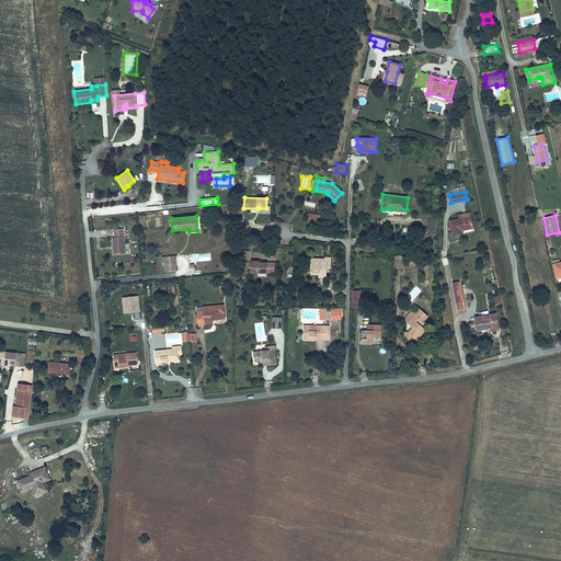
[(472,228),(470,217),(459,219),(449,220),(453,236),(462,233),(461,230),(461,229),(464,229),(472,228)]
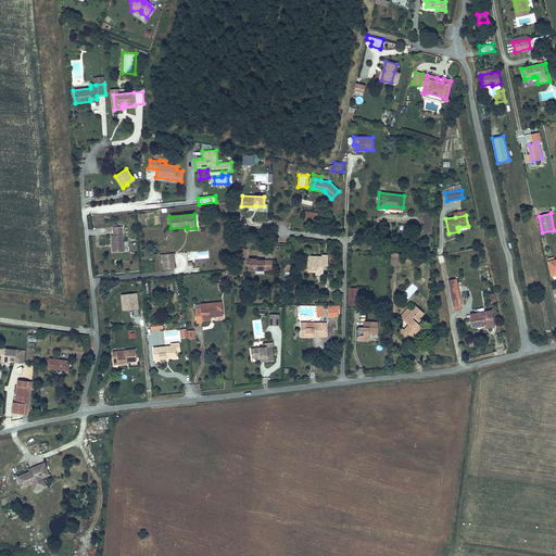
[(124,251),(122,226),(113,227),(113,235),(111,236),(113,252),(124,251)]
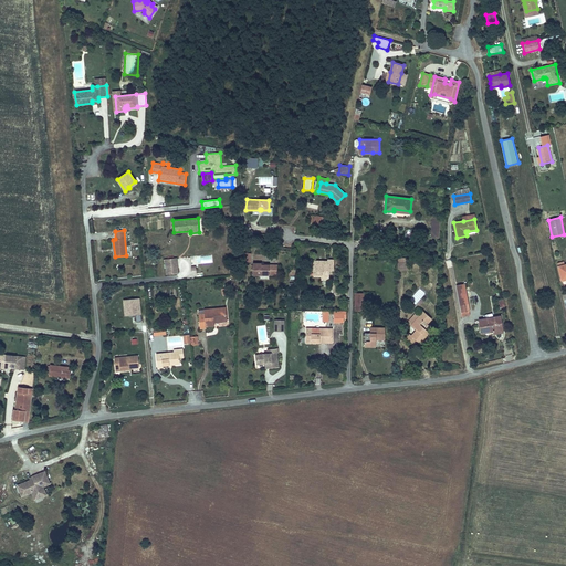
[(166,275),(179,273),(177,258),(164,259),(166,275)]
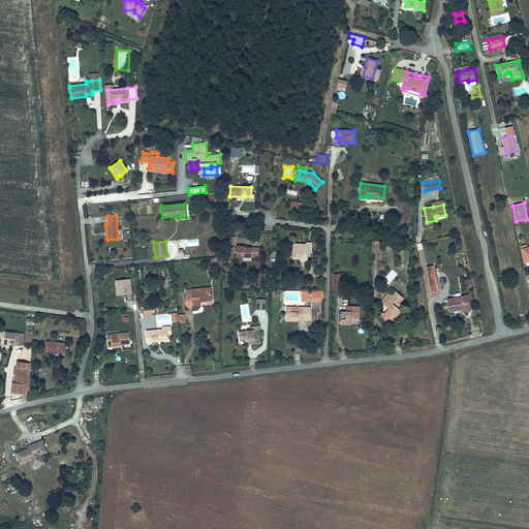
[(311,251),(311,243),(307,243),(307,244),(307,245),(293,245),(293,256),(301,257),(301,258),(301,261),(307,261),(307,252),(307,251),(311,251)]
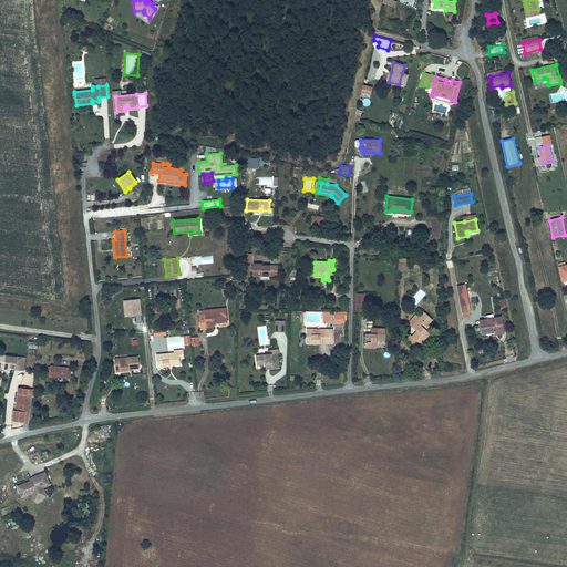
[(253,276),(278,277),(278,265),(253,264),(253,276)]
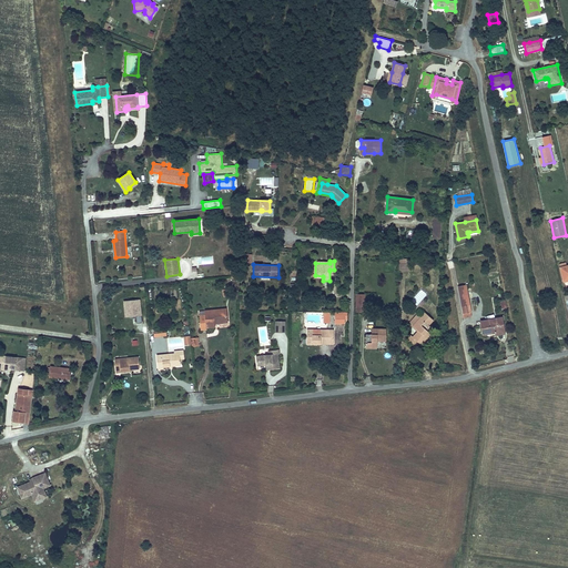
[(469,304),(466,285),(457,287),(462,306),(469,304)]
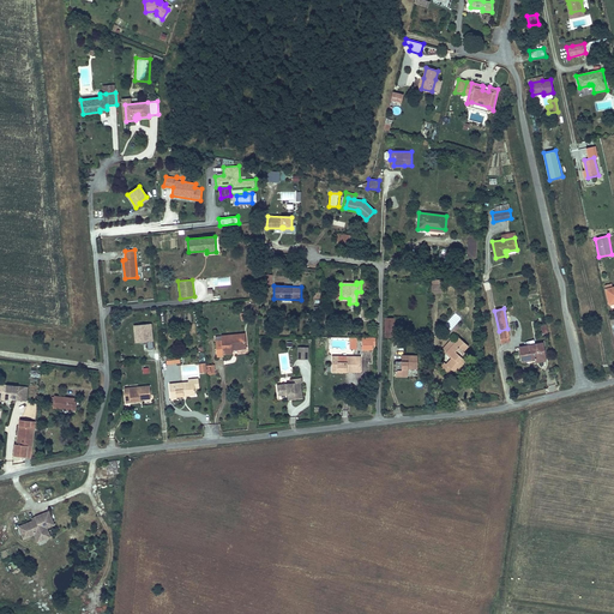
[(155,323),(133,325),(134,343),(146,342),(148,349),(151,349),(152,361),(156,361),(156,371),(158,371),(155,323)]
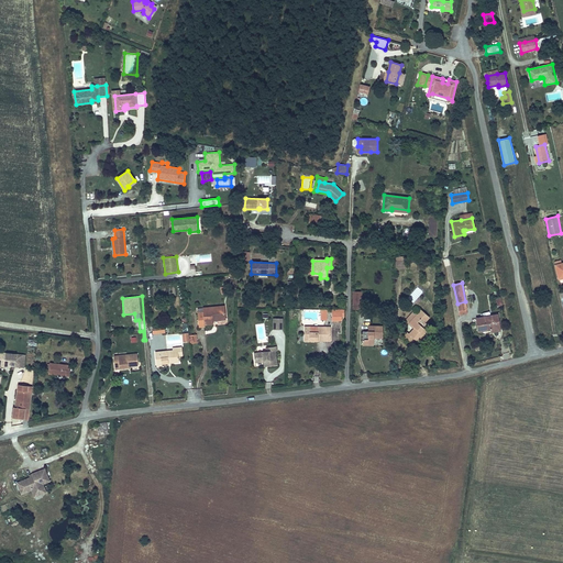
[(225,319),(224,306),(203,308),(203,312),(198,313),(199,327),(205,327),(205,324),(212,323),(212,321),(225,319)]
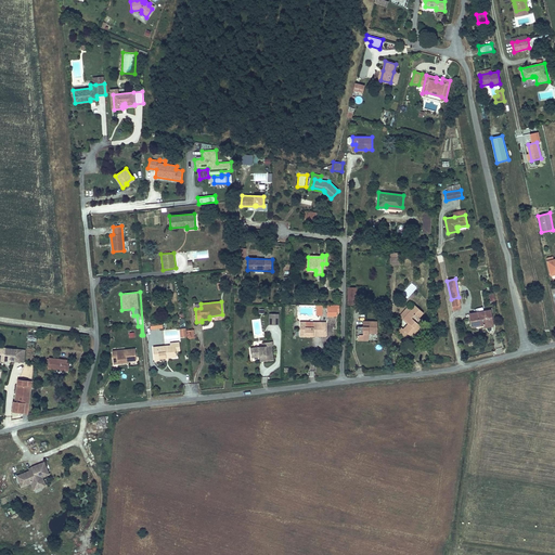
[(420,328),(415,325),(417,323),(421,319),(418,318),(423,312),(415,306),(412,309),(403,319),(409,323),(403,330),(402,327),(398,332),(405,338),(409,335),(411,337),(420,328)]
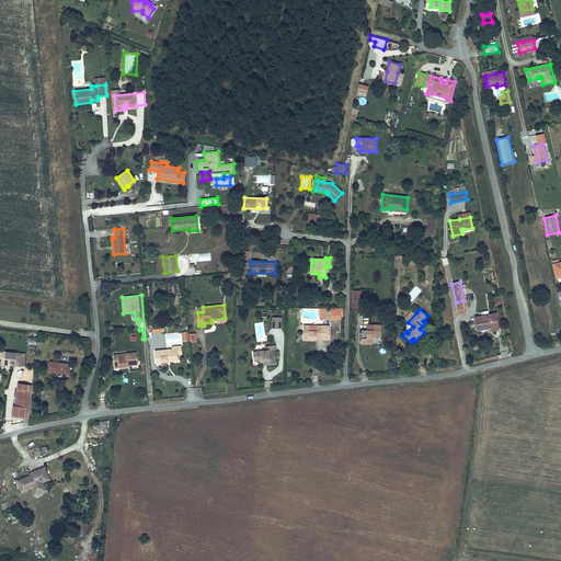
[(408,322),(416,312),(413,310),(404,319),(408,322)]
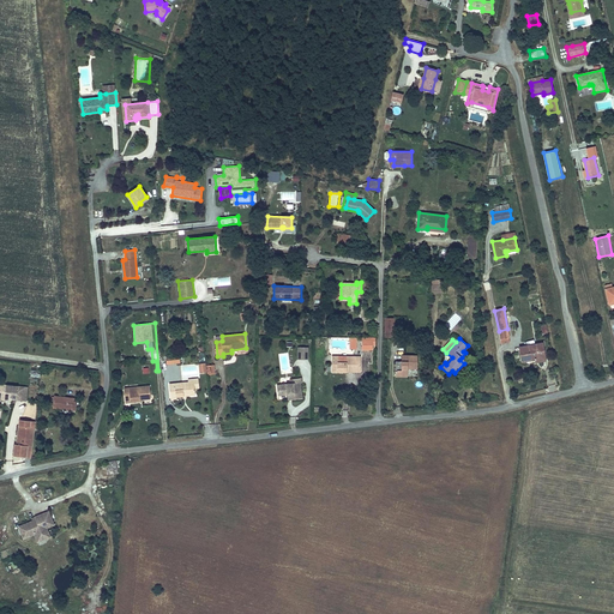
[(545,356),(542,343),(519,347),(522,361),(535,359),(536,359),(535,356),(537,356),(537,357),(545,356)]
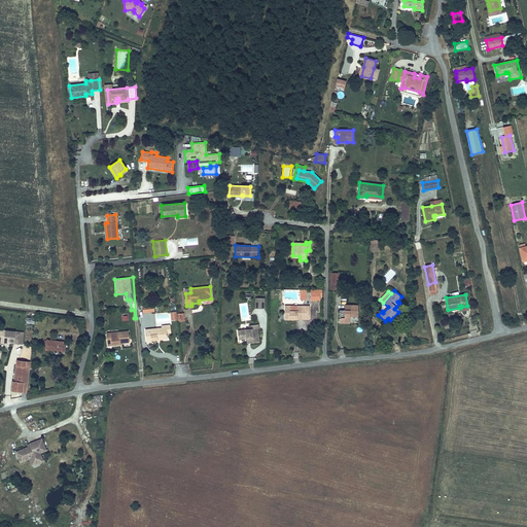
[(358,316),(358,306),(347,305),(347,310),(345,310),(340,310),(340,322),(350,323),(350,316),(358,316)]
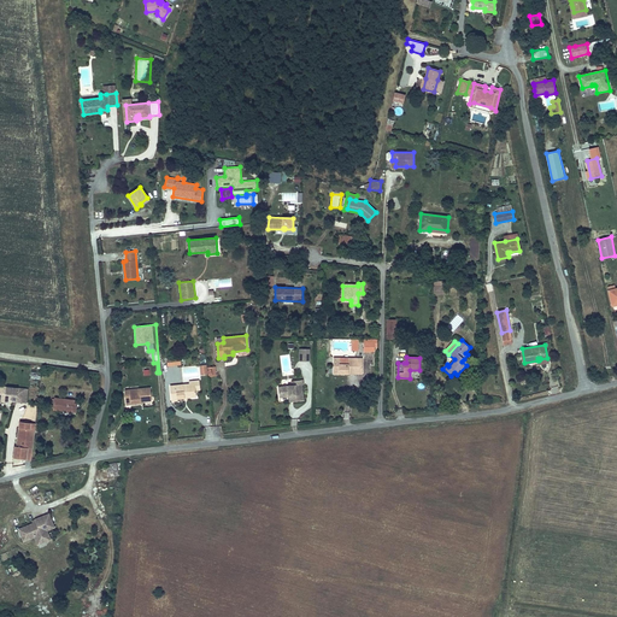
[(363,371),(363,358),(334,358),(334,374),(348,374),(348,370),(363,371)]
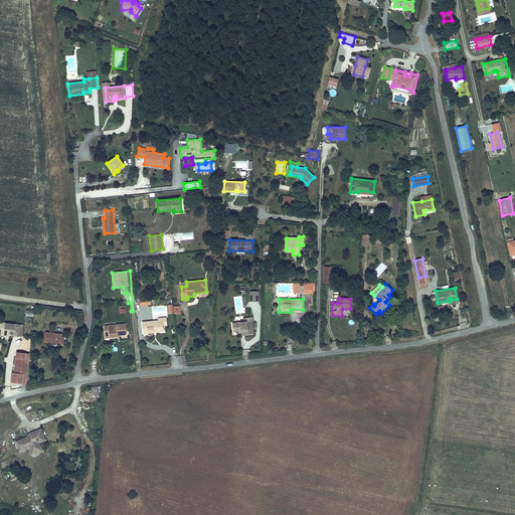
[(253,334),(251,321),(253,321),(252,317),(243,318),(243,322),(232,323),(233,332),(241,331),(244,330),(244,335),(253,334)]
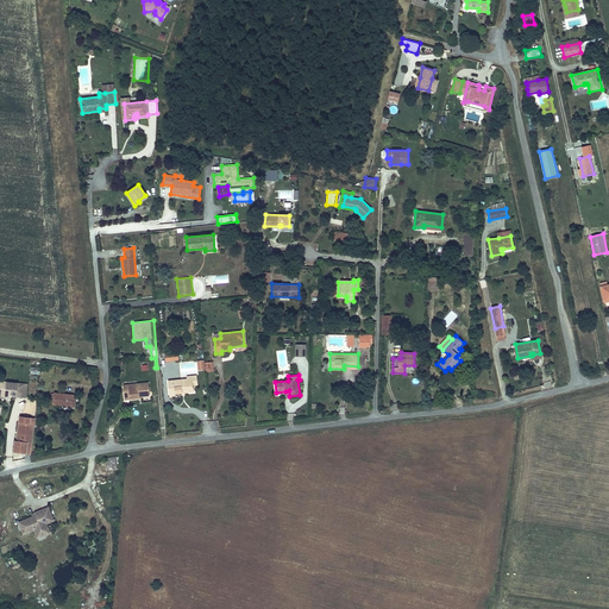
[(194,391),(193,378),(168,381),(169,396),(175,395),(175,393),(184,393),(194,391)]
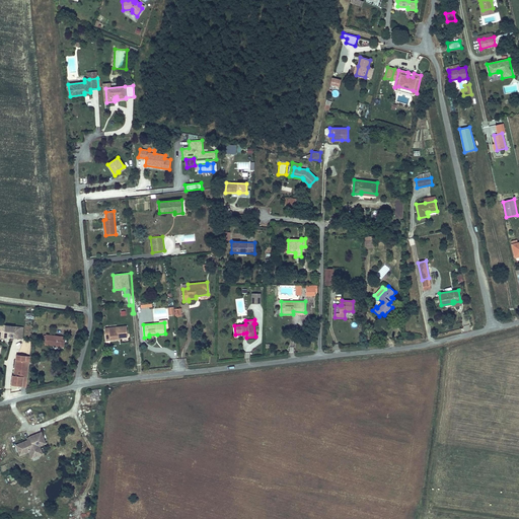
[(18,339),(19,326),(0,324),(0,326),(0,336),(2,337),(4,337),(4,338),(9,339),(10,338),(18,339)]
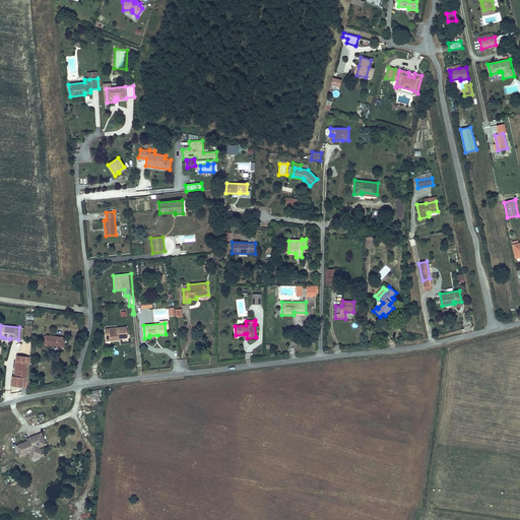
[(128,337),(127,327),(109,329),(110,332),(106,333),(107,341),(111,340),(111,339),(120,338),(128,337)]
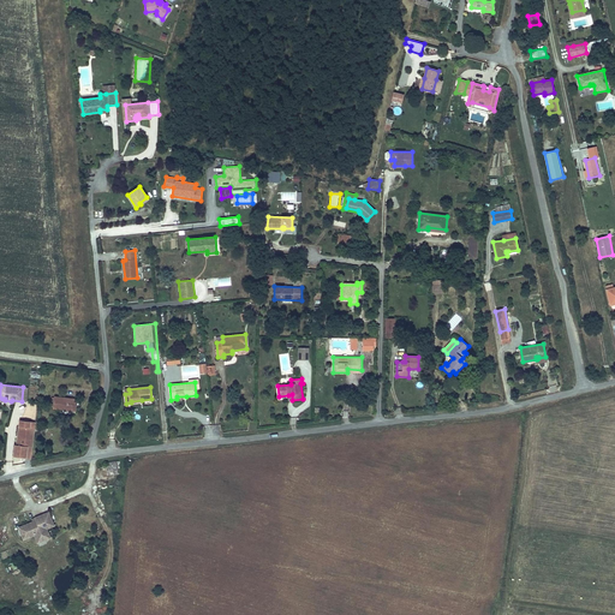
[(76,411),(77,400),(54,396),(54,398),(53,407),(76,411)]
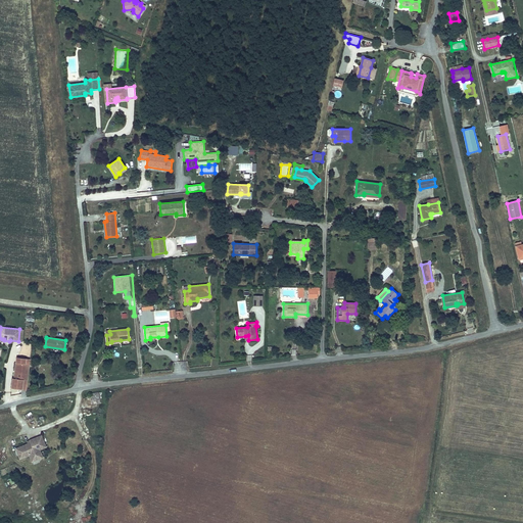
[(27,389),(31,360),(16,358),(14,378),(13,378),(12,388),(27,389)]
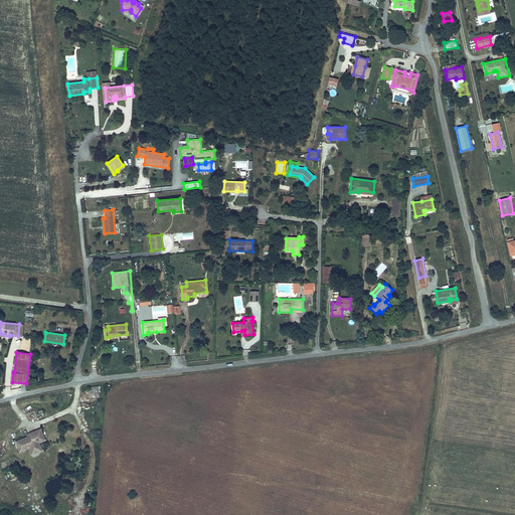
[(24,430),(24,432),(22,433),(10,438),(14,448),(23,444),(26,451),(36,447),(33,439),(39,436),(35,424),(23,430),(24,430)]
